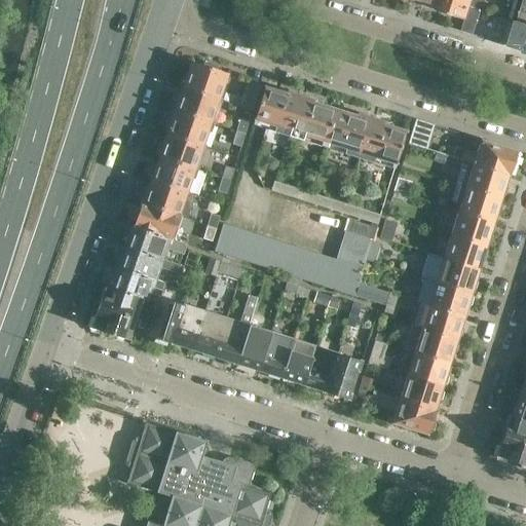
[(441,0),(439,6),(440,6),(439,10),(466,19),(470,6),(472,0),(441,0)]
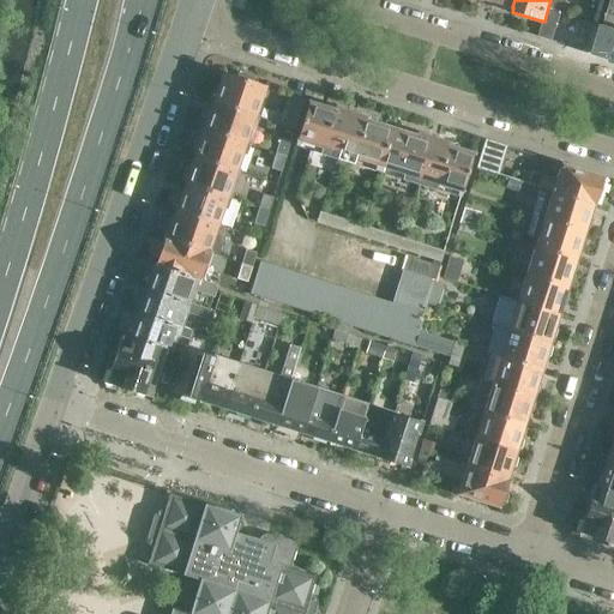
[(551,0),(548,7),(563,12),(565,13),(569,0),(551,0)]
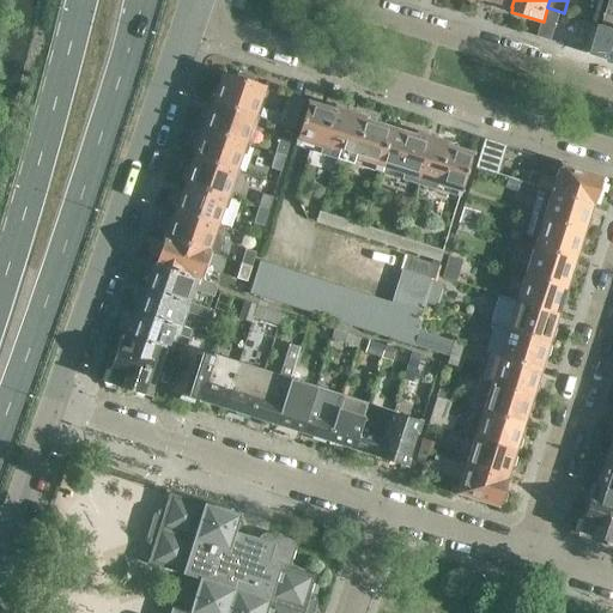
[(612,0),(599,0),(593,22),(612,28),(612,0)]
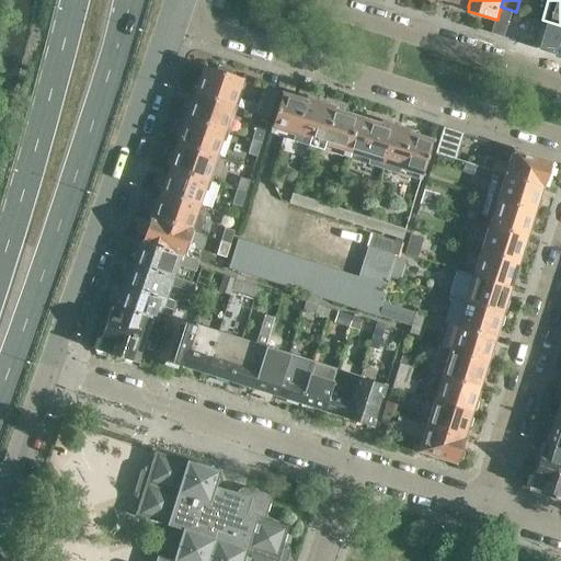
[(514,11),(501,7),(497,20),(493,32),(506,36),(514,11)]
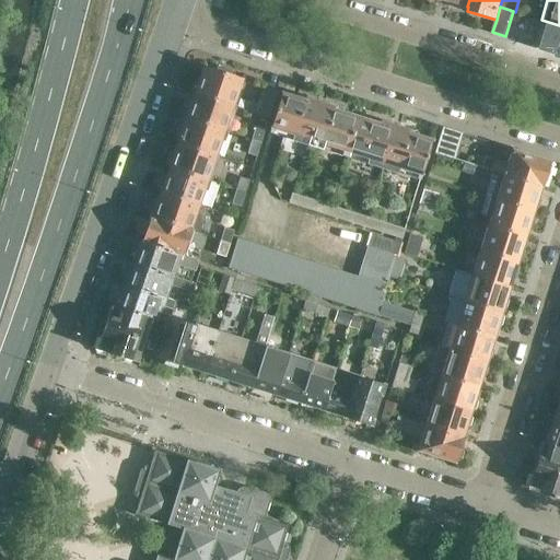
[(537,37),(534,46),(559,54),(559,25),(541,20),(536,37),(537,37)]
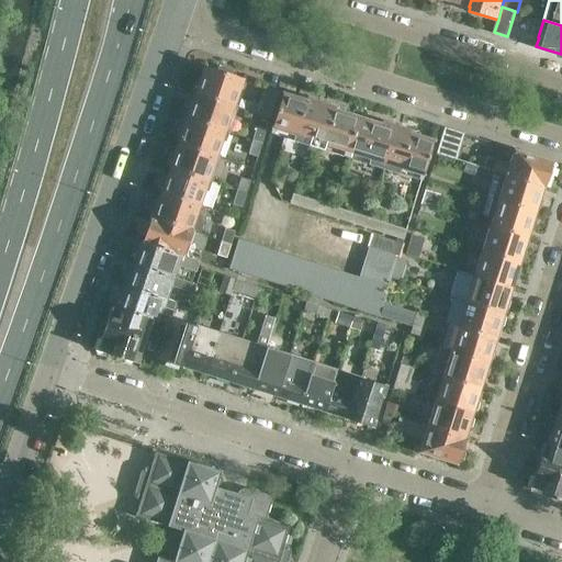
[(198,88),(195,94),(237,109),(245,86),(243,85),(242,89),(238,88),(240,80),(229,76),(232,71),(217,67),(216,71),(204,67),(201,78),(200,78),(197,88),(198,88)]
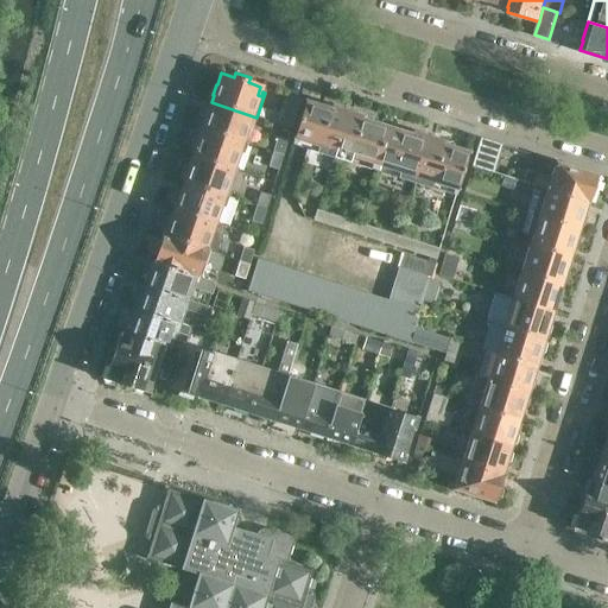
[(265,108),(263,118),(291,127),(301,100),(285,94),(279,113),(265,108)]
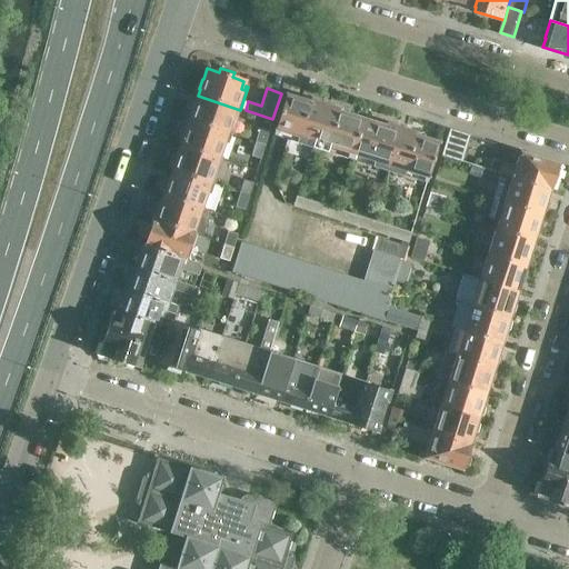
[(287,95),(276,130),(298,137),(296,141),(327,151),(328,146),(352,153),(362,119),(345,113),(345,116),(338,113),(340,109),(316,100),(315,103),(287,95)]
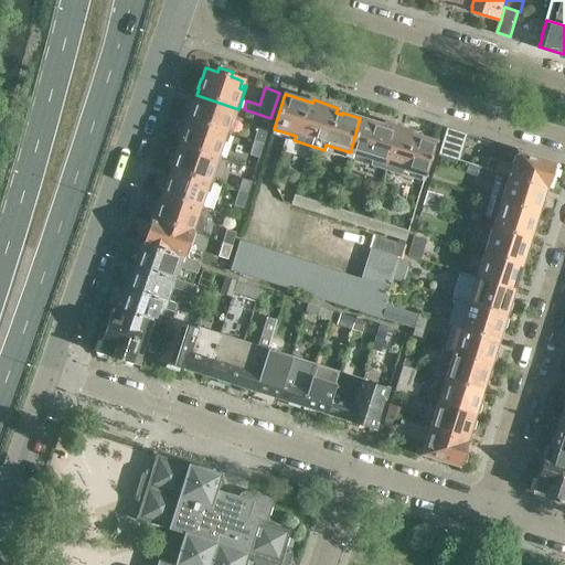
[(189,116),(187,119),(230,134),(238,109),(196,95),(193,104),(189,103),(185,114),(189,116)]
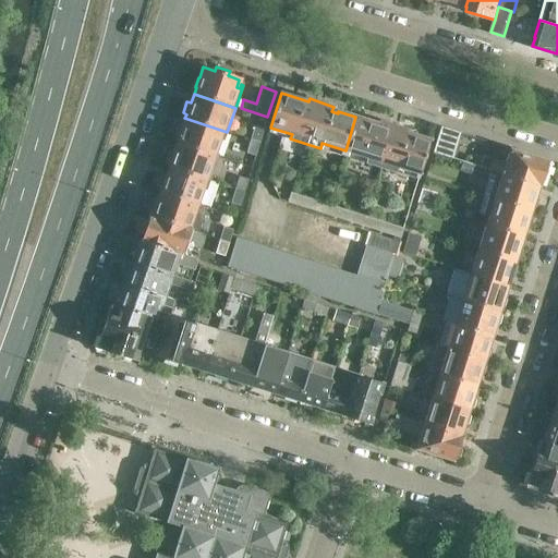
[(355,117),(346,150),(367,158),(366,162),(396,172),(397,167),(420,174),(429,140),(413,134),(412,136),(407,135),(409,130),(380,121),(378,125),(372,124),(373,122),(355,117)]
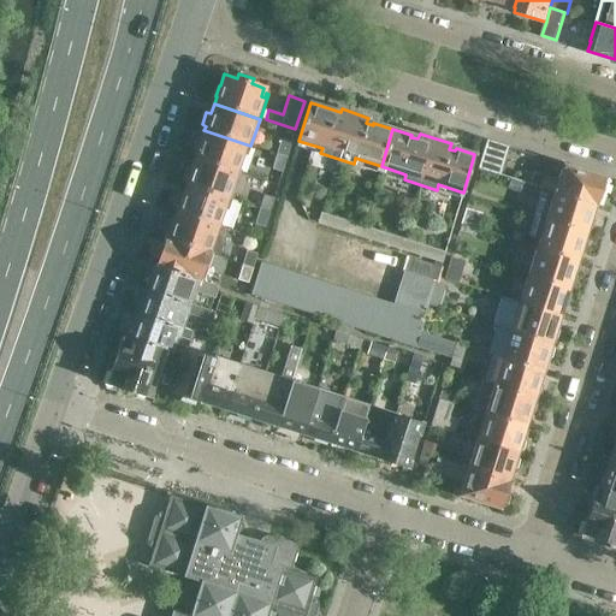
[(196,153),(195,158),(241,173),(250,146),(203,130),(201,140),(197,138),(193,153),(196,153)]
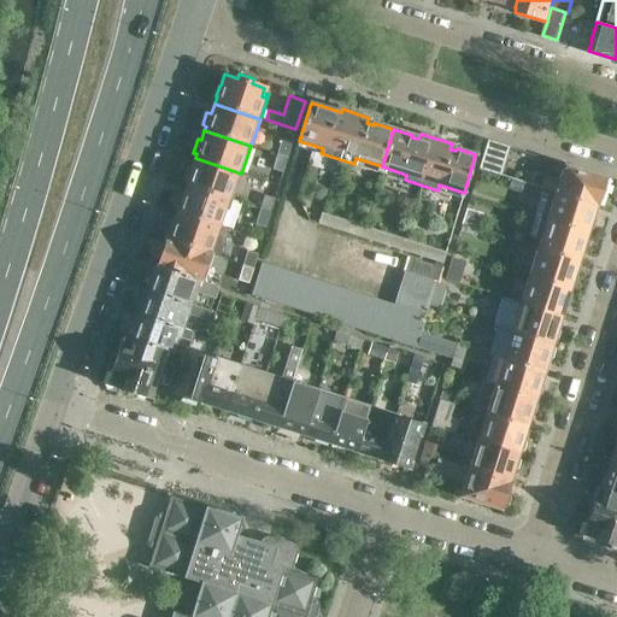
[(281,140),(276,154),(287,158),(292,142),(281,140)]
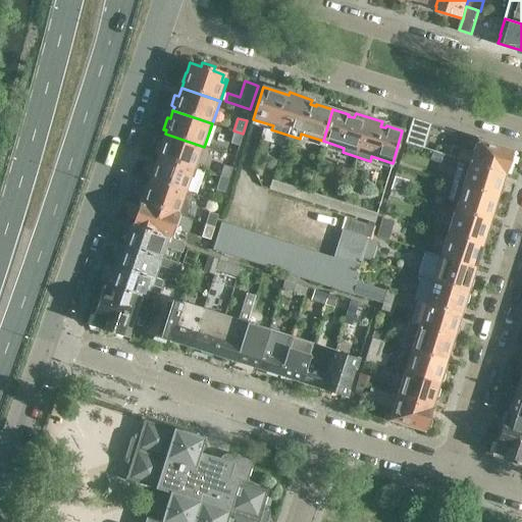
[(412,118),(405,143),(424,149),(431,124),(412,118)]
